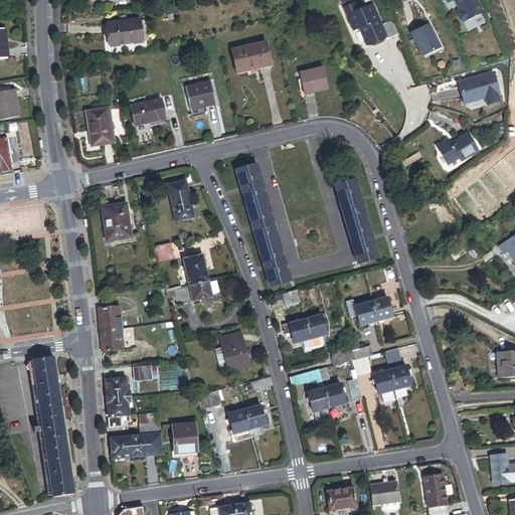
[(481,13),(475,0),(455,0),(460,10),(459,11),(458,14),(461,20),(464,21),(481,13)]
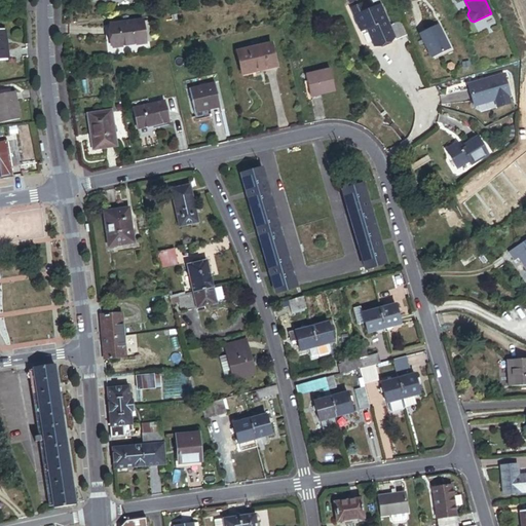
[(374,48),(395,41),(389,28),(381,7),(371,11),(368,3),(351,9),(362,34),(368,32),(374,48)]
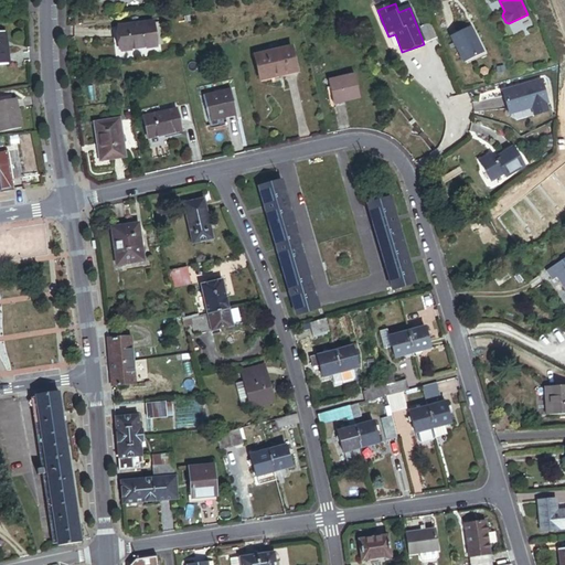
[(12,18),(28,16),(27,7),(11,8),(12,18)]
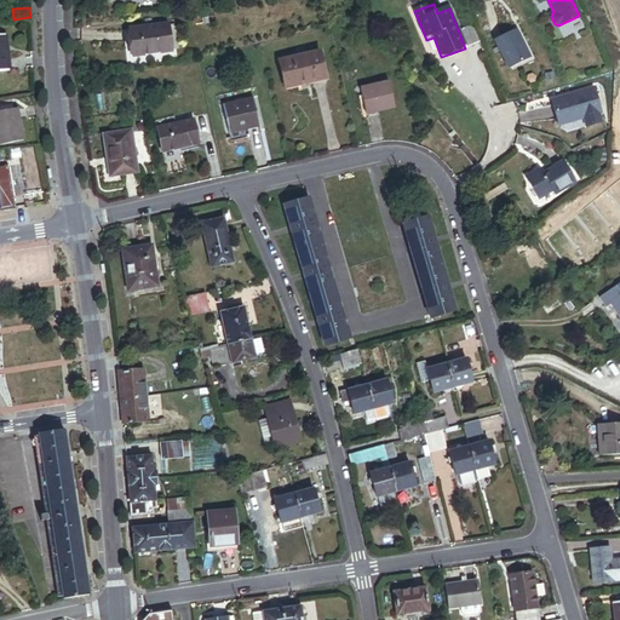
[(132,52),(173,49),(170,22),(130,26),(132,52)]
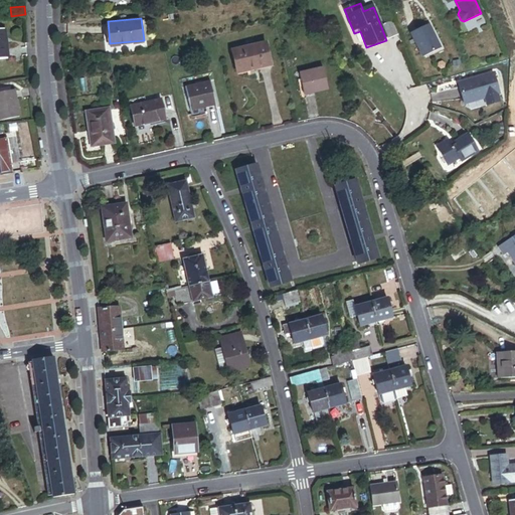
[(397,37),(392,22),(381,27),(386,40),(386,41),(397,37)]
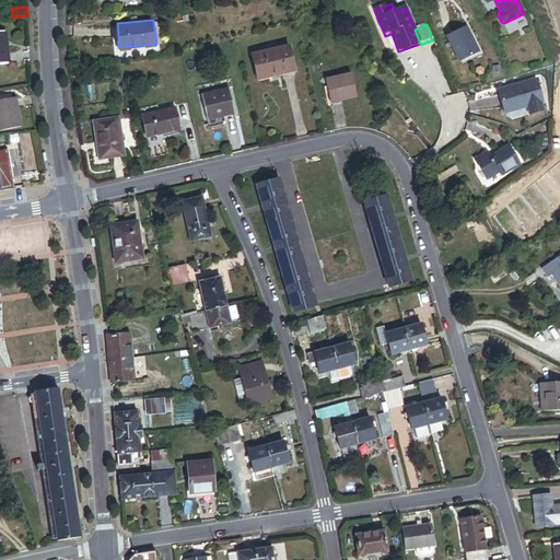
[(481,48),(469,24),(451,34),(462,58),(481,48)]
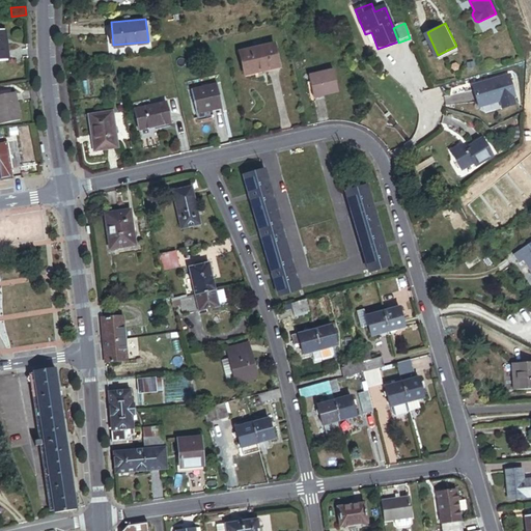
[(0,71),(9,71),(6,40),(0,40),(0,71)]
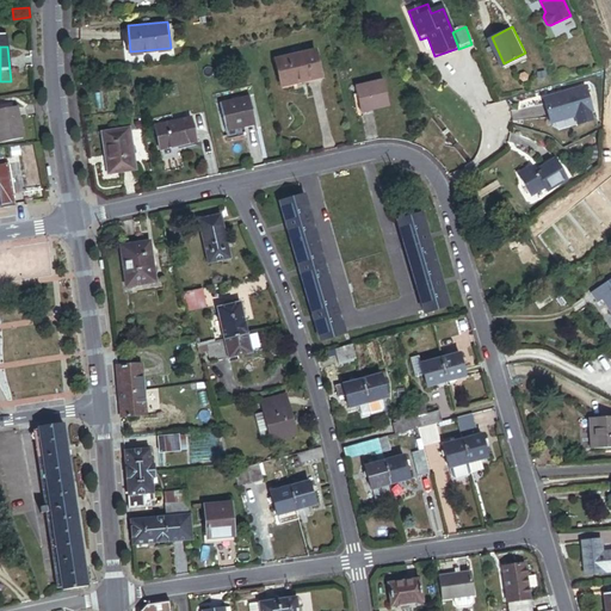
[(278,59),(283,84),(323,75),(319,50),(278,59)]
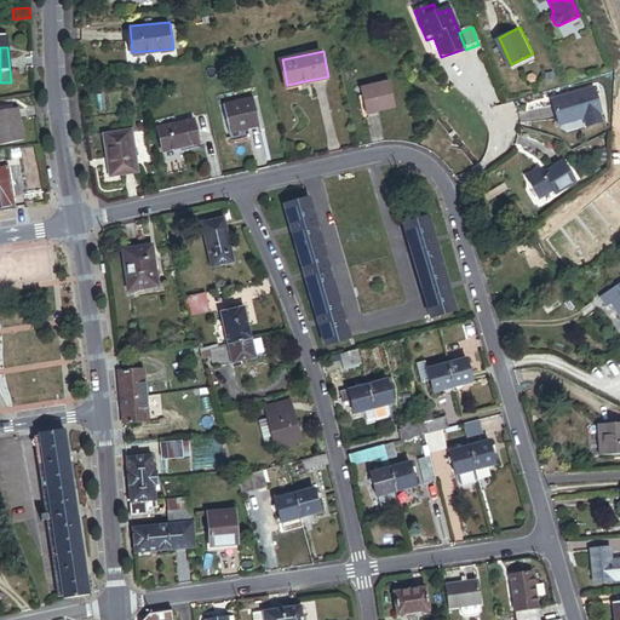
[(367,116),(396,110),(391,86),(362,91),(367,116)]
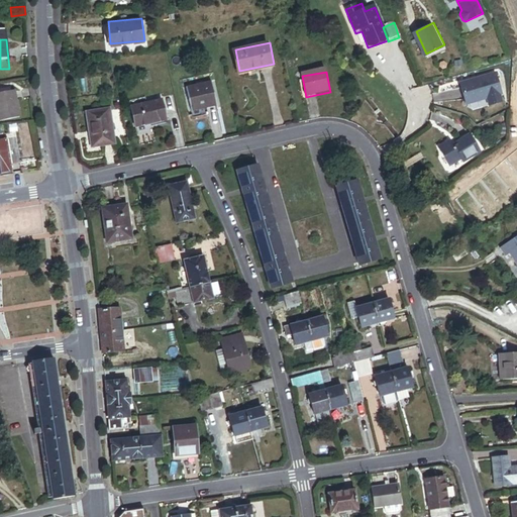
[(495,75),(460,86),(467,106),(488,99),(490,107),(502,103),(500,96),(501,95),(495,75)]
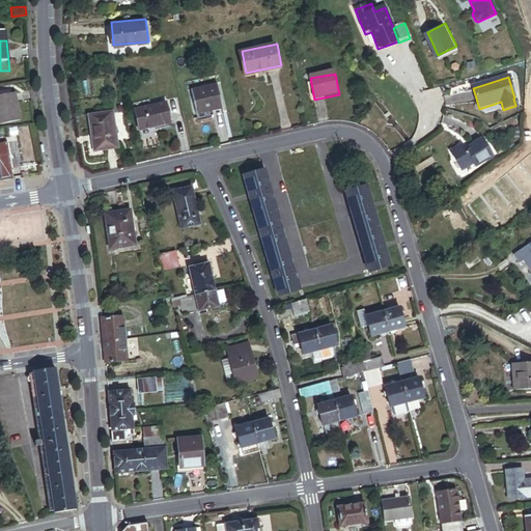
[(212,107),(223,106),(219,81),(191,85),(196,119),(214,116),(212,107)]
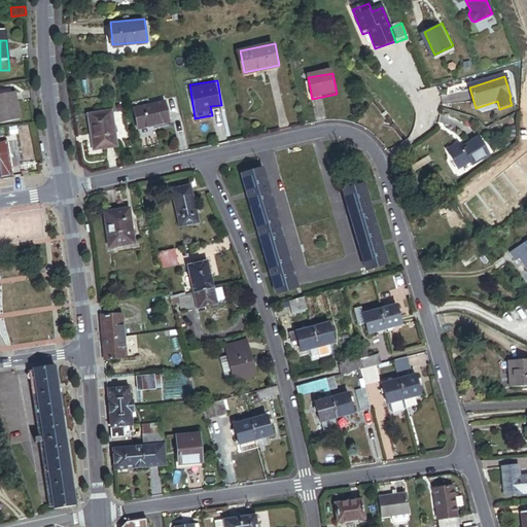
[(0,123),(20,119),(15,92),(0,94),(0,123)]
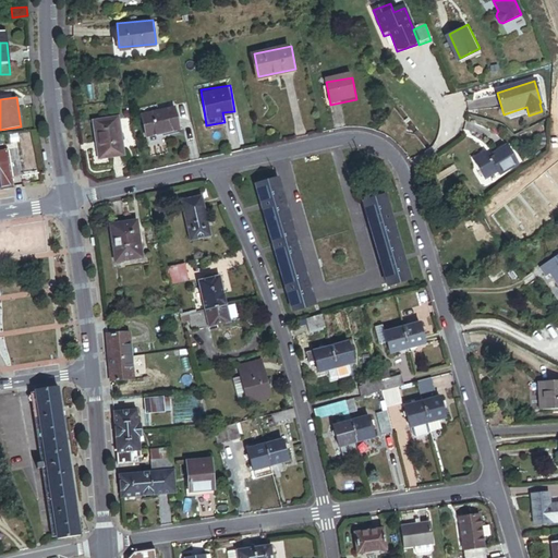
[(145,136),(179,129),(174,107),(141,114),(145,136)]
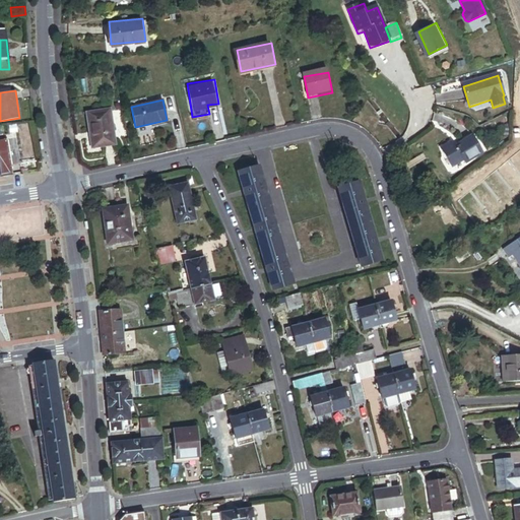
[(115,147),(109,113),(86,117),(91,150),(115,147)]
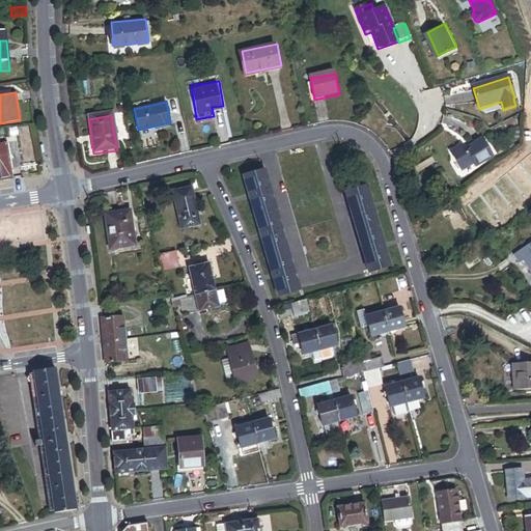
[(479,168),(498,157),(486,139),(468,150),(465,145),(454,151),(467,172),(477,166),(479,168)]
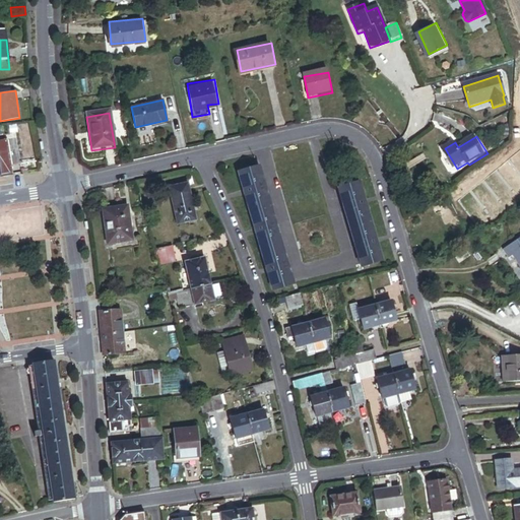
[(0,174),(0,176),(12,175),(6,139),(0,140),(0,174)]
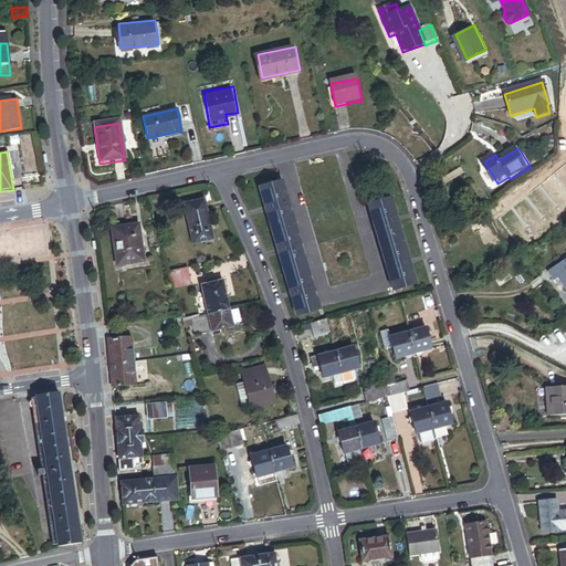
[(297,315),(320,308),(282,179),(260,186),(297,315)]
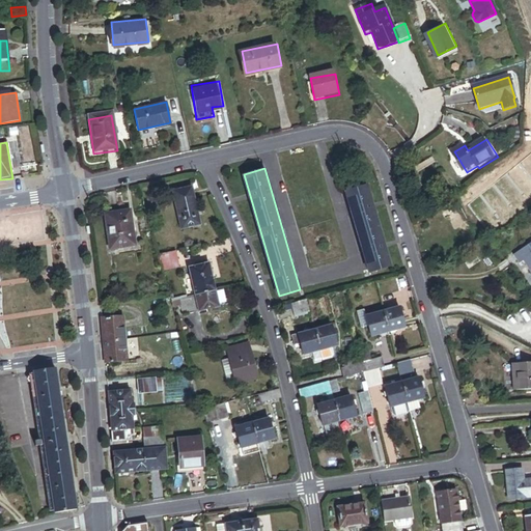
[(368,271),(389,266),(366,184),(344,190),(368,271)]
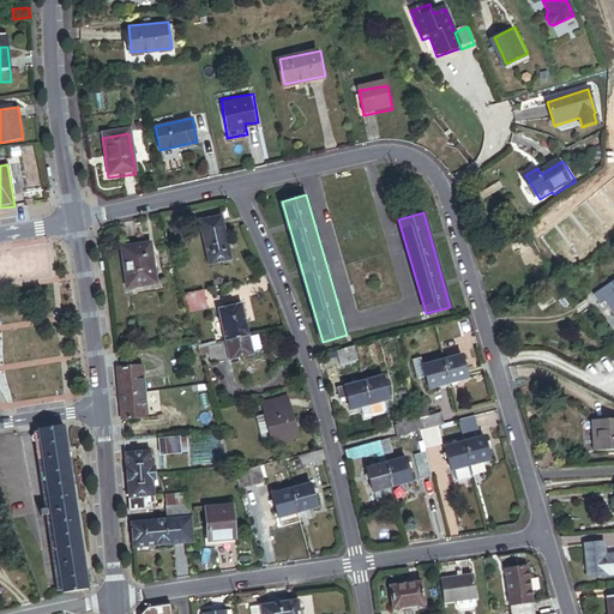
[(210,266),(233,260),(222,216),(199,221),(210,266)]
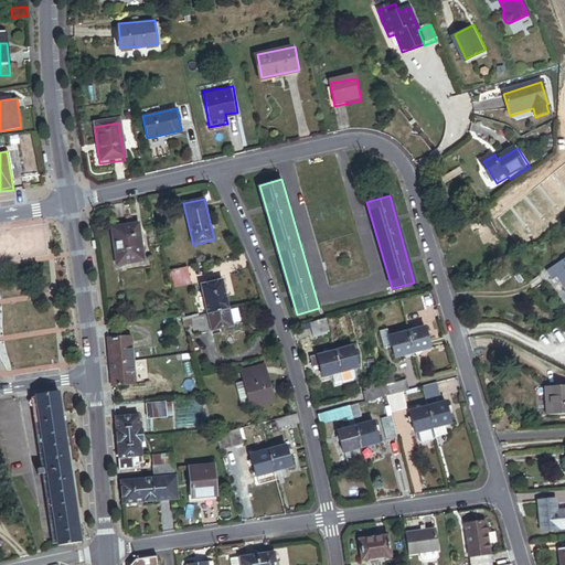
[(118,265),(144,262),(138,224),(113,227),(118,265)]
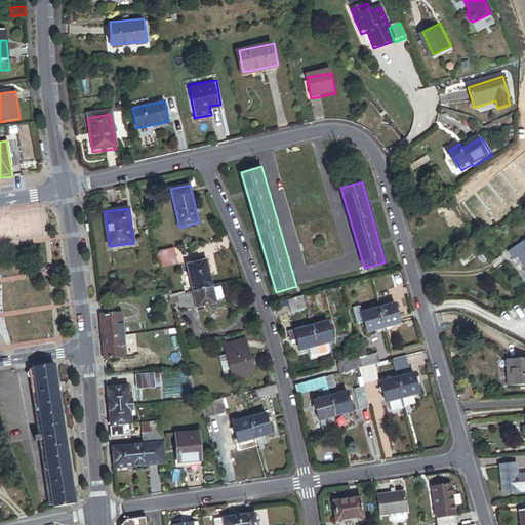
[(524,264),(524,247),(513,257),(519,265),(523,261),(524,264)]
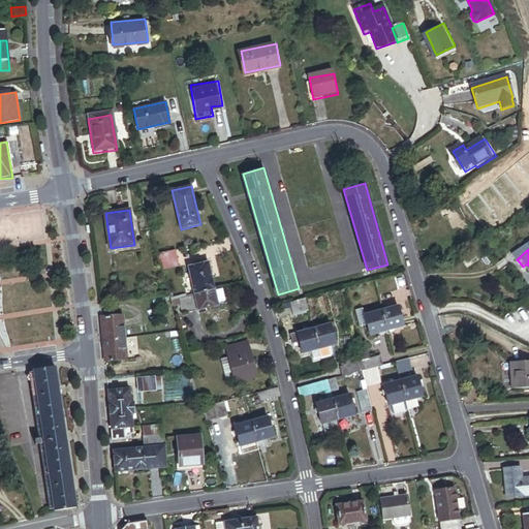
[(179,268),(175,252),(159,256),(164,273),(179,268)]
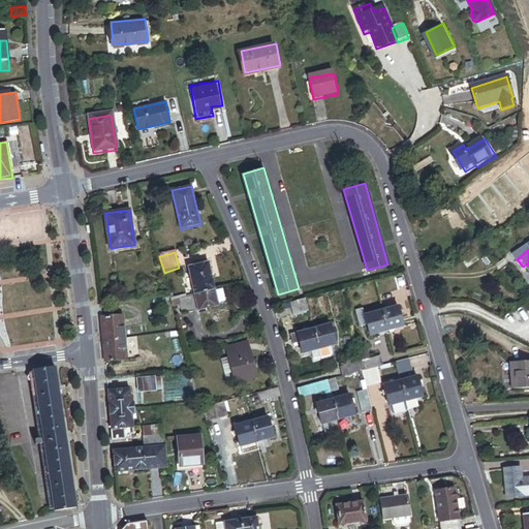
[(481,260),(471,267),(474,273),(486,266),(481,260)]
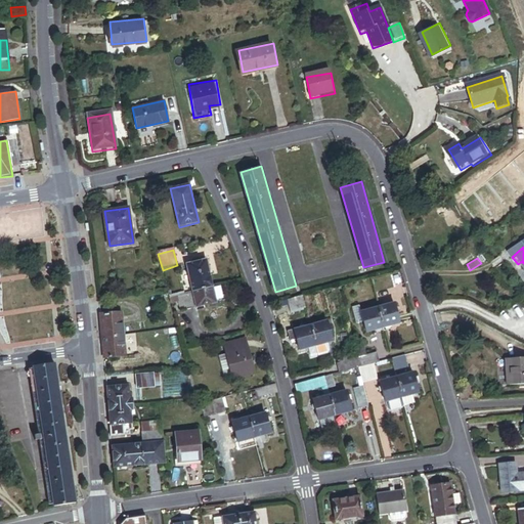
[(185,266),(192,292),(212,287),(205,260),(185,266)]
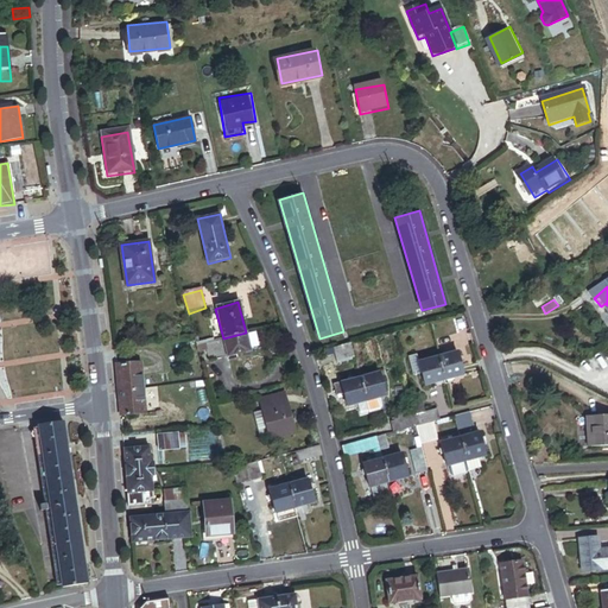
[(228,356),(252,350),(246,333),(223,339),(225,341),(228,356)]
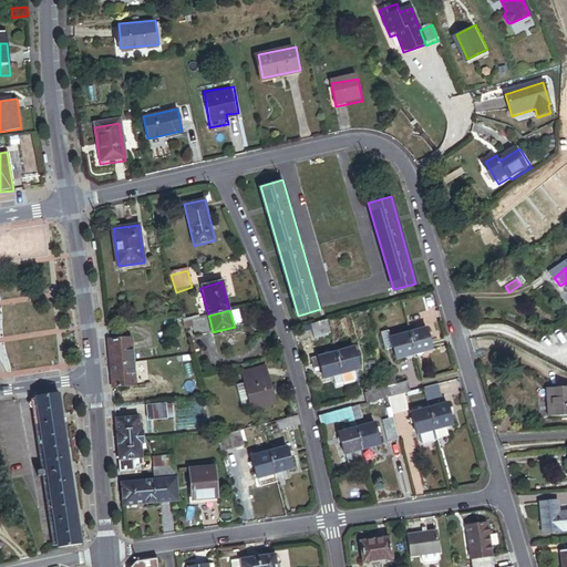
[(197,337),(213,332),(209,318),(193,322),(197,337)]
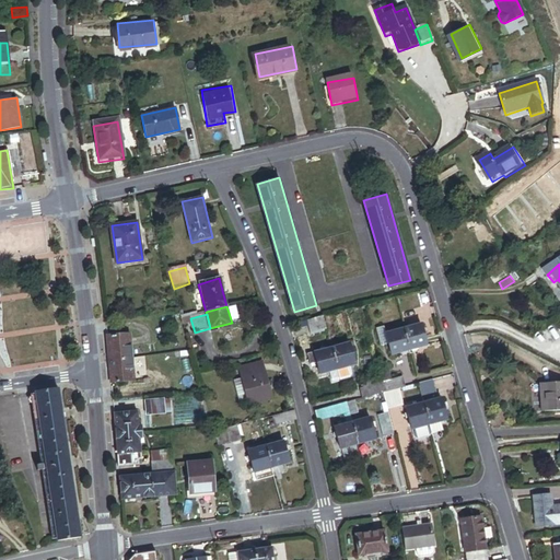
[(311,333),(327,328),(325,321),(324,316),(307,321),(311,333)]
